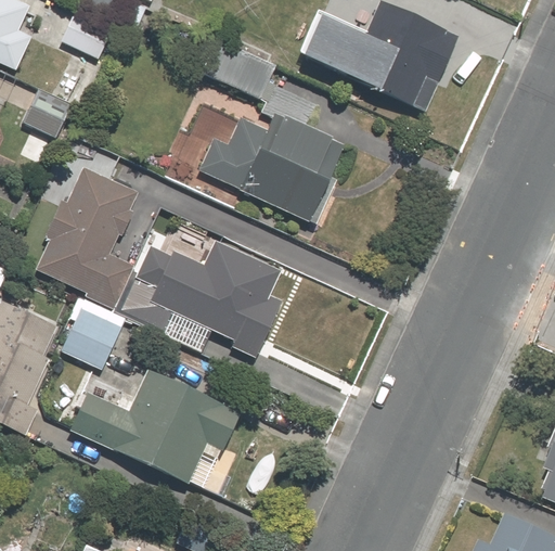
[(365,33),(319,10),(296,58),(418,115),(455,38),(379,3),(365,33)]
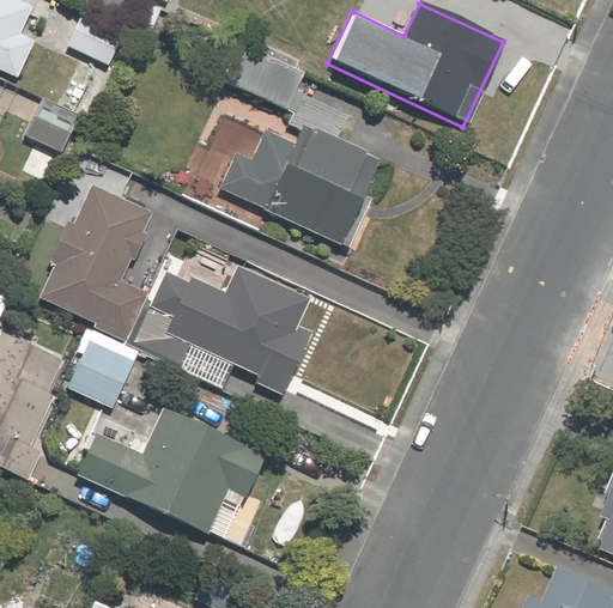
[(80,11),(65,42),(101,62),(117,31),(80,11)]
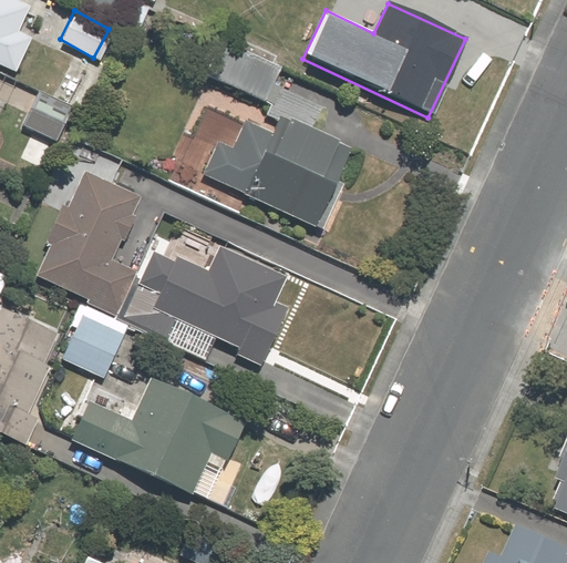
[(32,92),(18,124),(55,141),(70,110),(32,92)]
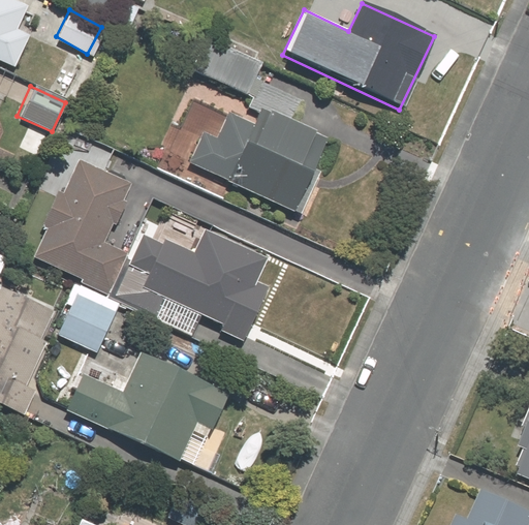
[(234,122),(224,117),(216,135),(200,129),(186,161),(299,214),(333,142),(259,107),(253,121),(238,114),(234,122)]
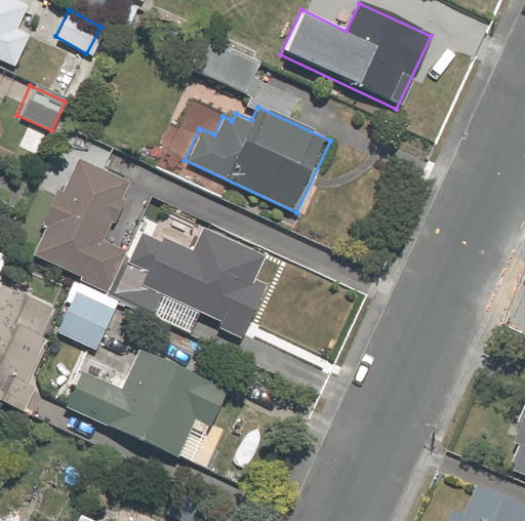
[(57,187),(38,226),(44,229),(32,253),(75,275),(62,302),(68,305),(55,330),(94,350),(140,256),(110,241),(135,187),(79,159),(64,190),(57,187)]
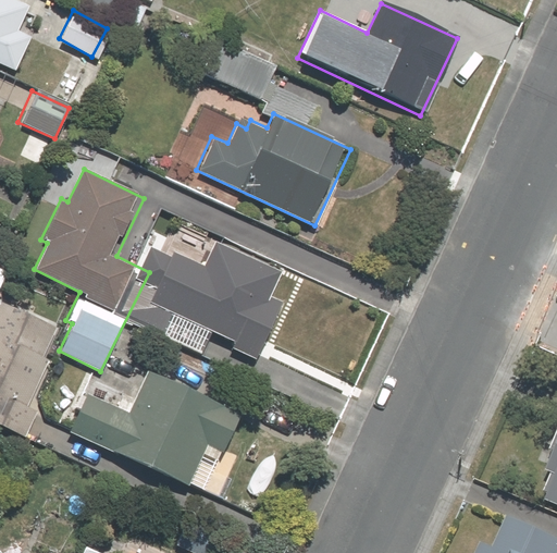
[(161,268),(147,297),(262,352),(286,302),(270,294),(281,272),(214,240),(194,284),(161,268)]
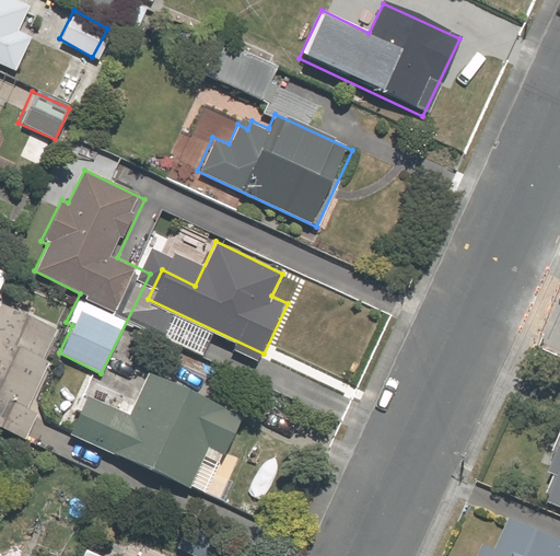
[(42,359),(56,329),(0,302),(0,416),(21,427),(51,363),(42,359)]
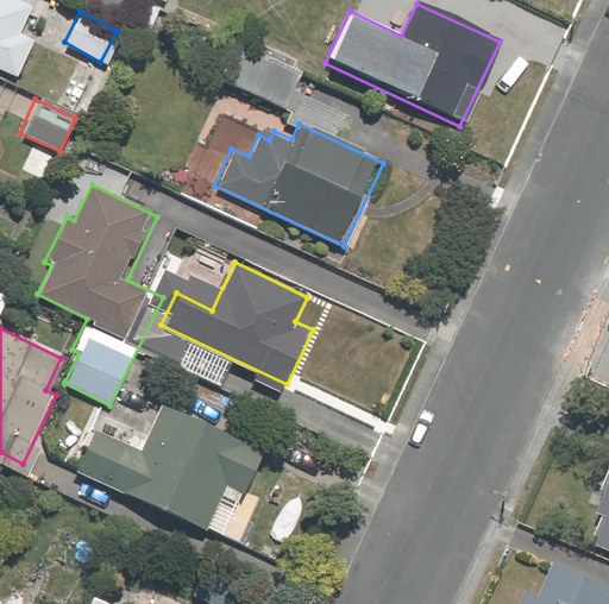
[(92,429),(73,476),(208,532),(227,484),(243,490),(259,451),(155,408),(138,448),(92,429)]
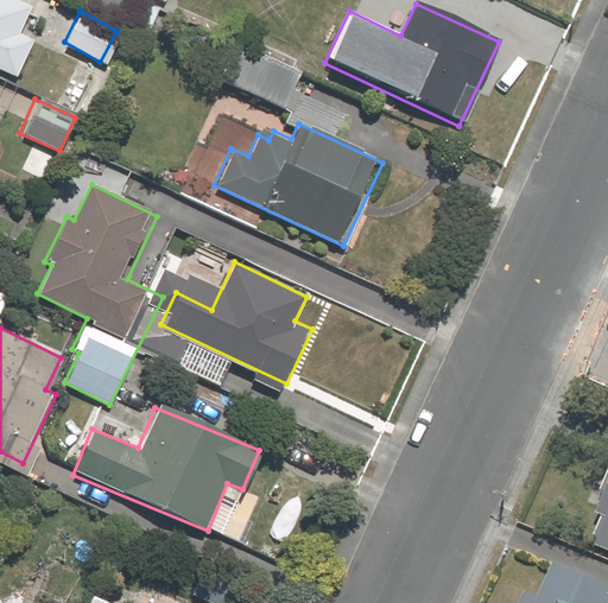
[(607,476),(595,512),(602,514),(591,544),(607,548),(607,476)]
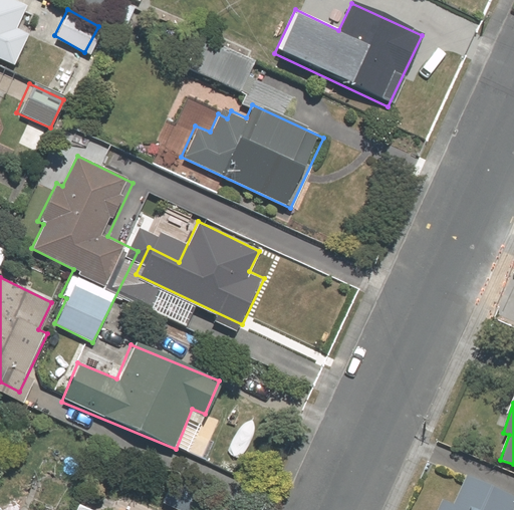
[(510,509),(513,504),(513,498),(465,476),(452,505),(441,501),(437,509),(510,509)]
